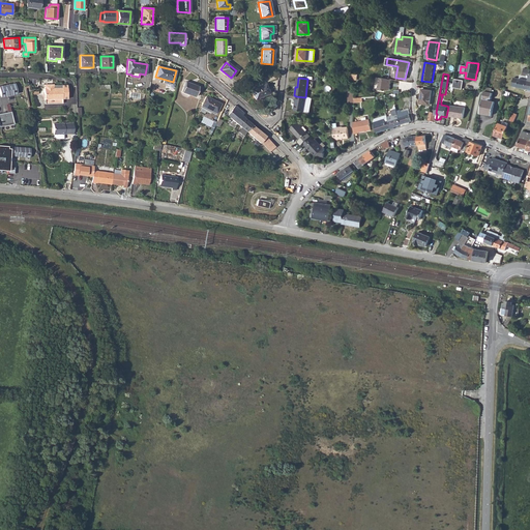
[(528,81),(520,79),(514,78),(512,87),(526,89),(528,81)]
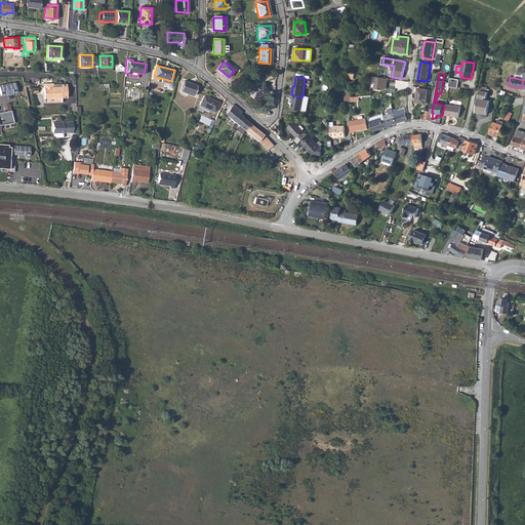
[(387,80),(376,78),(374,90),(379,91),(386,90),(388,80),(387,80)]
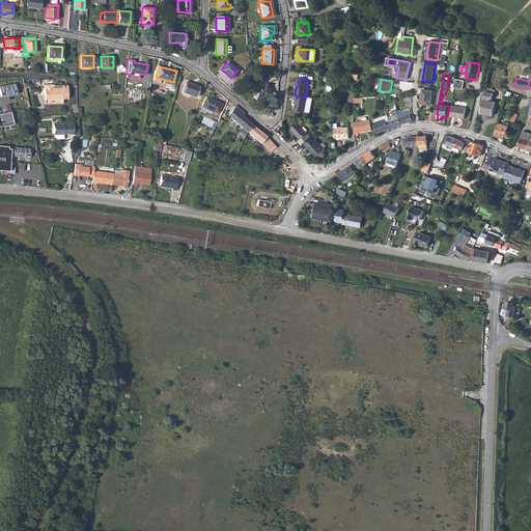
[(465,82),(455,80),(454,88),(464,90),(465,82)]
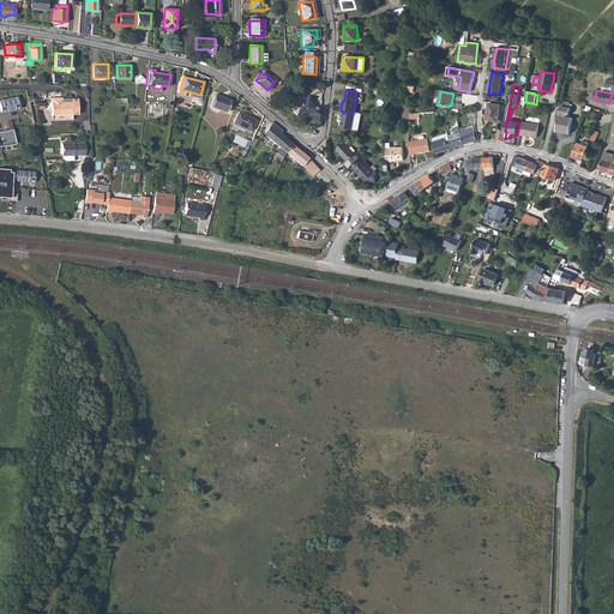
[(214,95),(209,107),(226,113),(230,101),(214,95)]
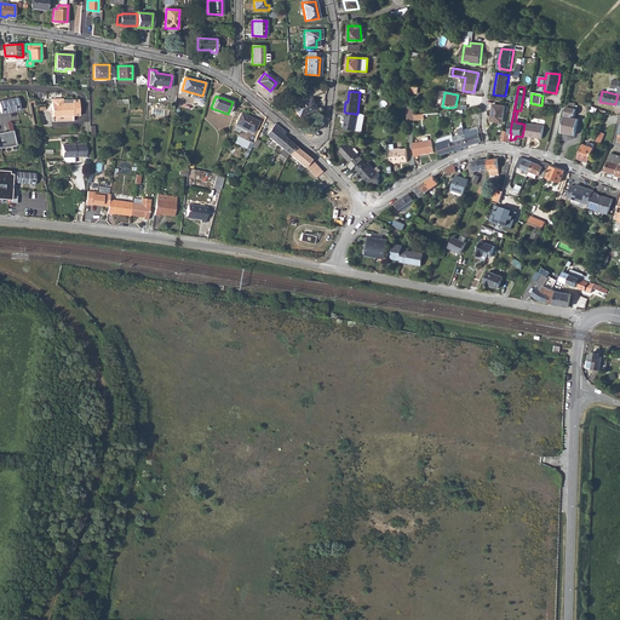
[(21,109),(18,97),(0,99),(0,102),(3,114),(21,109)]
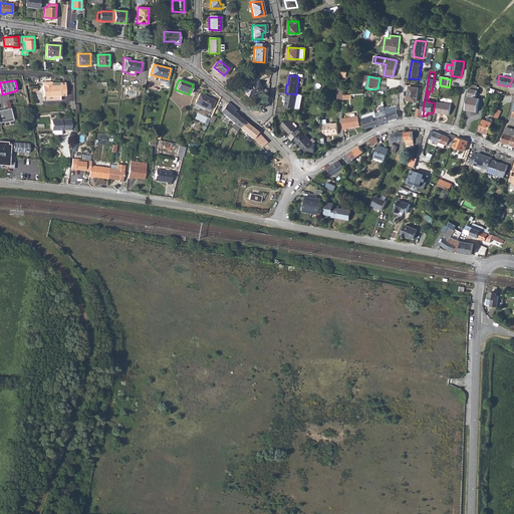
[(52,81),(44,81),(44,95),(61,95),(66,95),(65,82),(60,82),(60,84),(52,84),(52,81)]
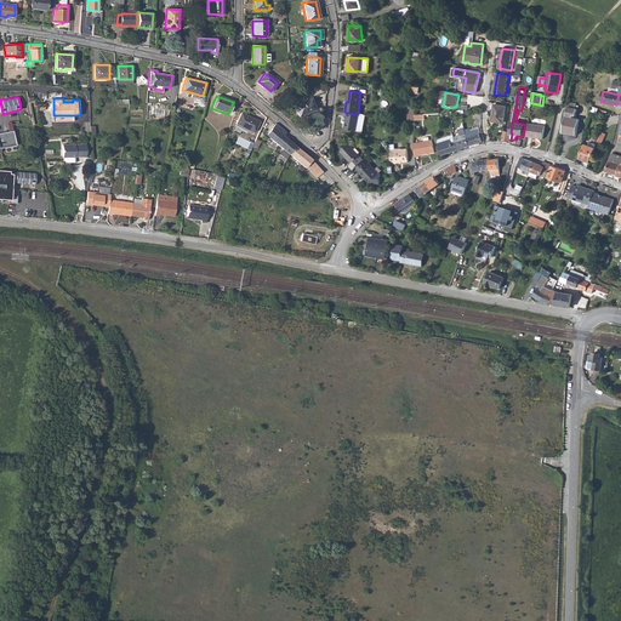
[(311,98),(294,106),(298,118),(317,110),(311,98)]
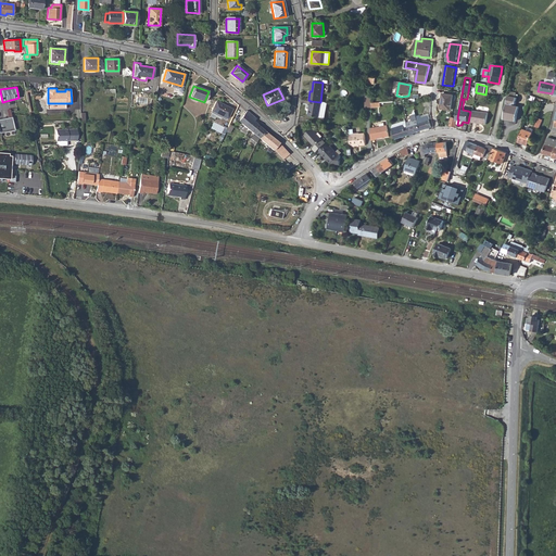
[(442,93),(441,109),(451,110),(452,95),(442,93)]
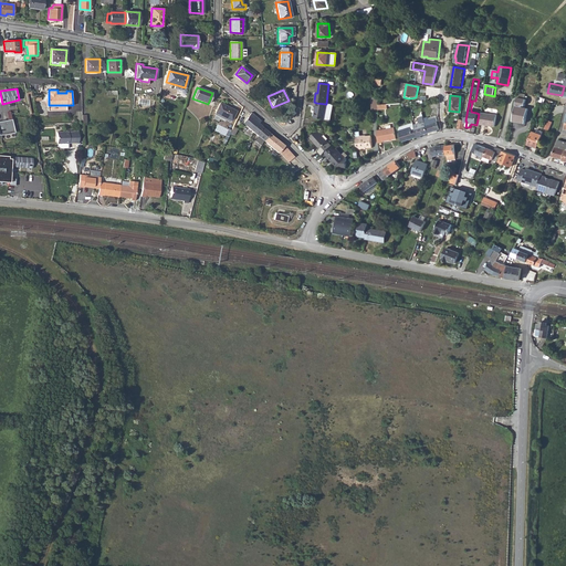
[(515,107),(513,121),(525,123),(528,108),(522,107),(522,105),(524,105),(525,100),(517,97),(515,107)]
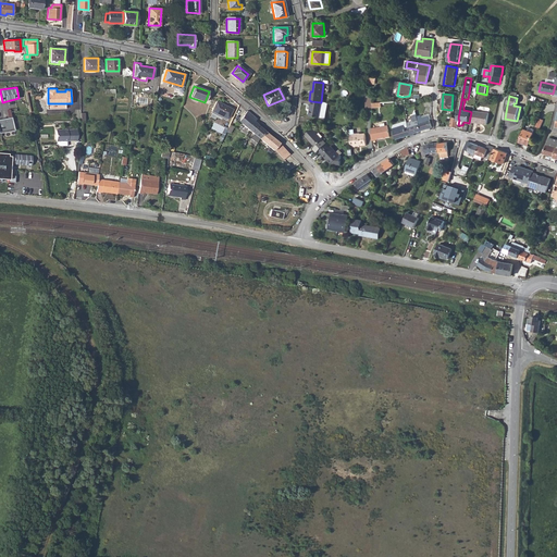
[(215,101),(210,110),(226,119),(231,109),(215,101)]
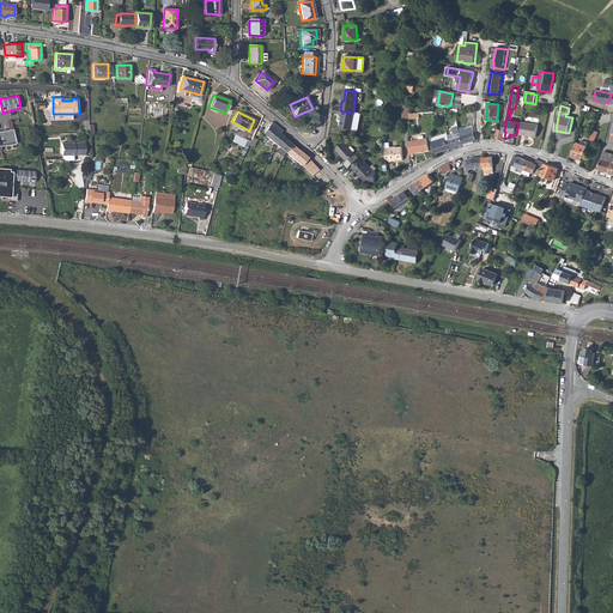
[(343,111),(340,129),(352,131),(354,113),(353,113),(343,111)]
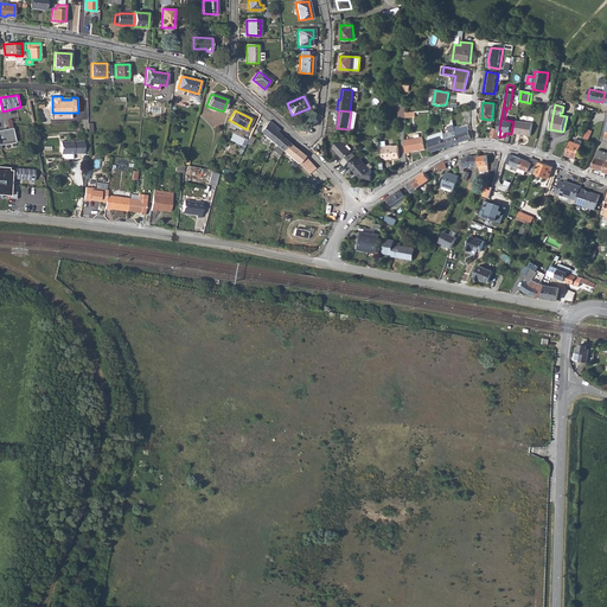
[(269,121),(260,132),(273,144),(280,134),(278,132),(280,129),(269,121)]
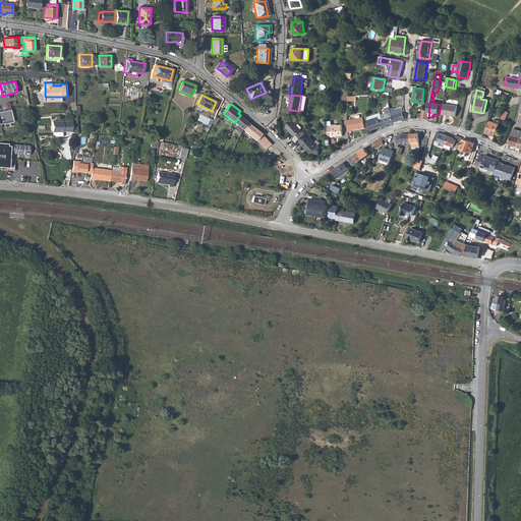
[(443,104),(441,114),(455,117),(457,107),(443,104)]
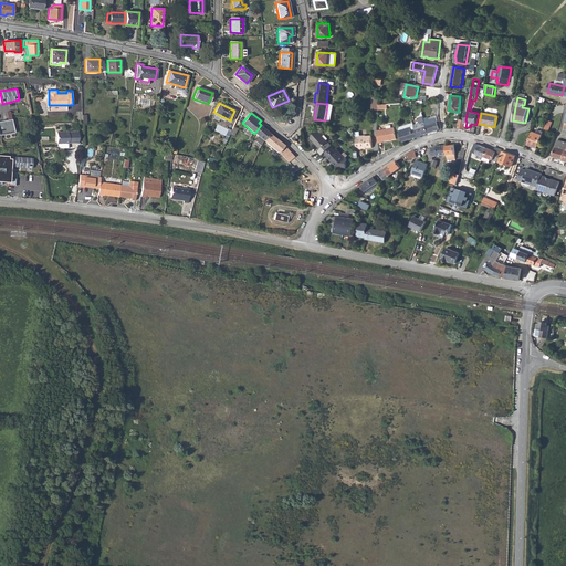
[(426,125),(426,126),(428,134),(439,129),(435,118),(429,119),(428,118),(427,118),(427,117),(423,118),(426,125)]
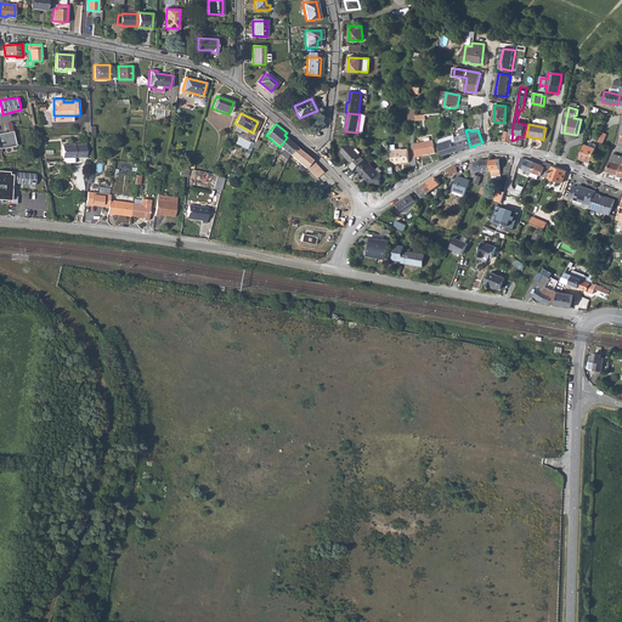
[(13,130),(0,133),(0,146),(0,148),(17,145),(13,130)]
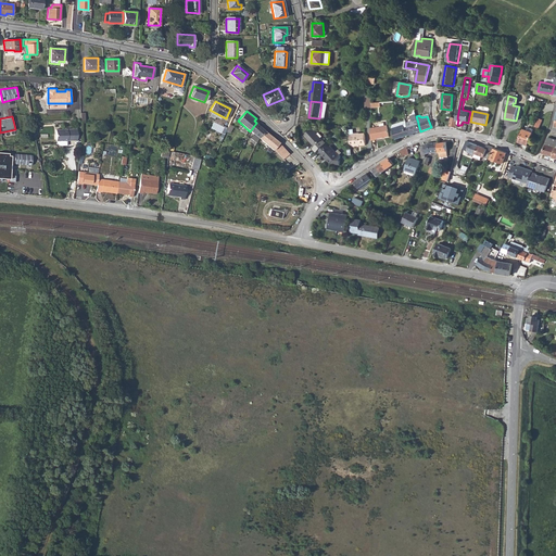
[(256,123),(250,131),(257,138),(264,130),(256,124),(256,123)]
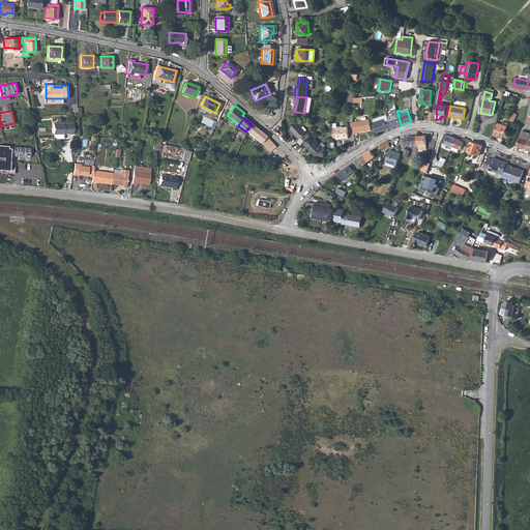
[(399,118),(387,121),(389,128),(391,128),(391,129),(394,128),(394,127),(401,125),(399,118)]
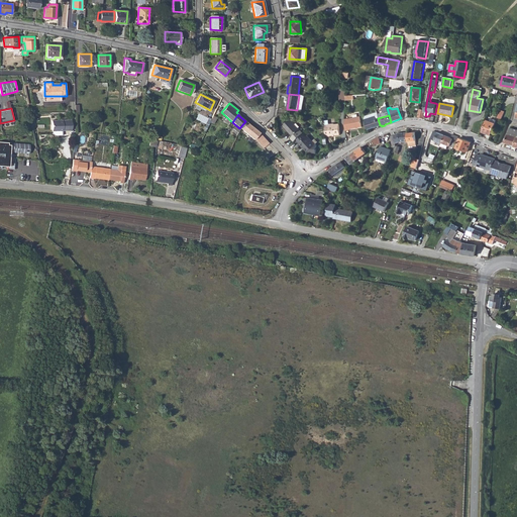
[(376,116),(365,119),(369,129),(380,125),(378,118),(377,119),(376,116)]
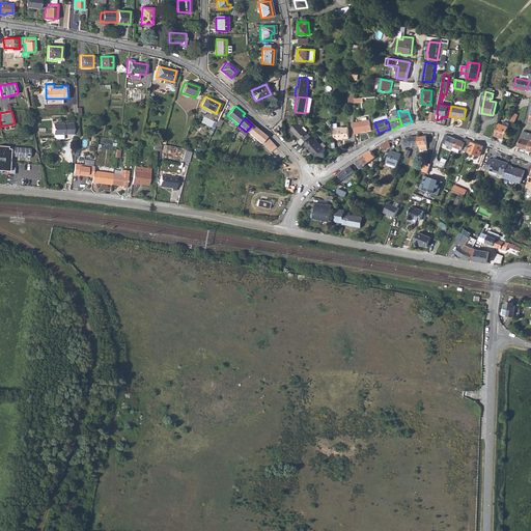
[(371,121),(354,122),(355,134),(360,134),(360,133),(372,132),(371,121)]
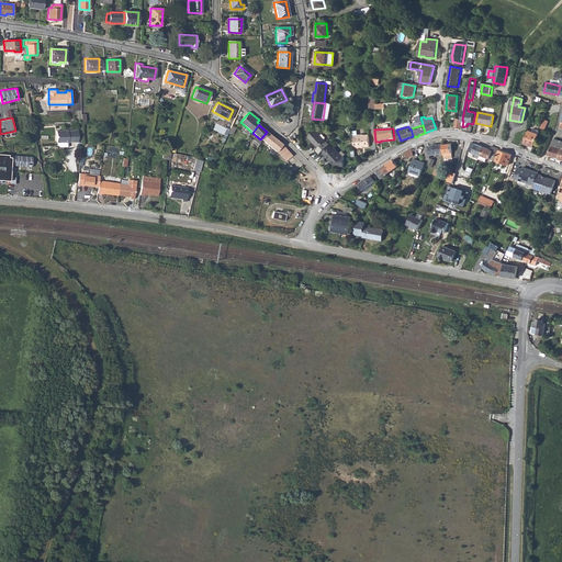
[(78,130),(57,131),(58,144),(60,146),(68,146),(68,142),(78,142),(78,130)]
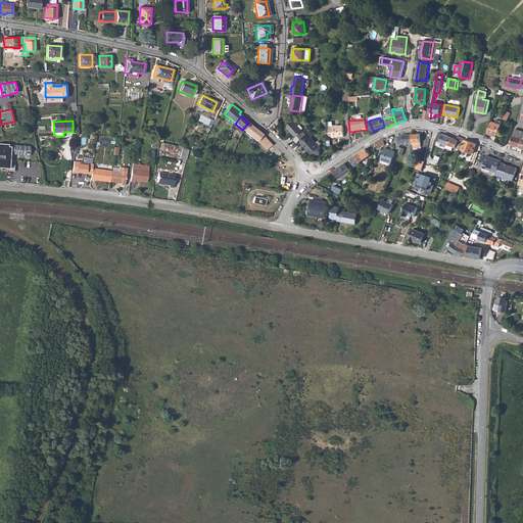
[(292,121),(285,128),(295,139),(302,132),(292,121)]
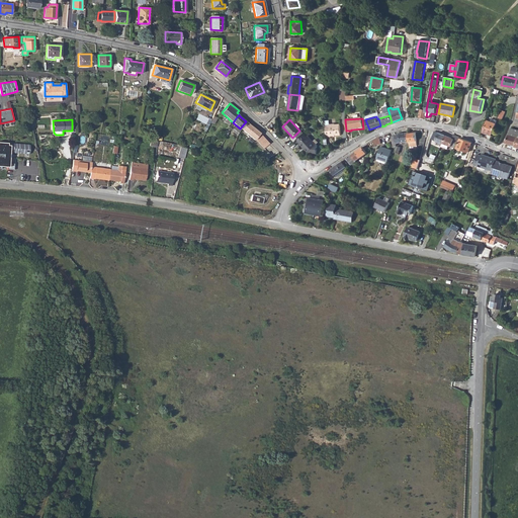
[(484,133),(492,136),(496,124),(489,120),(484,133)]
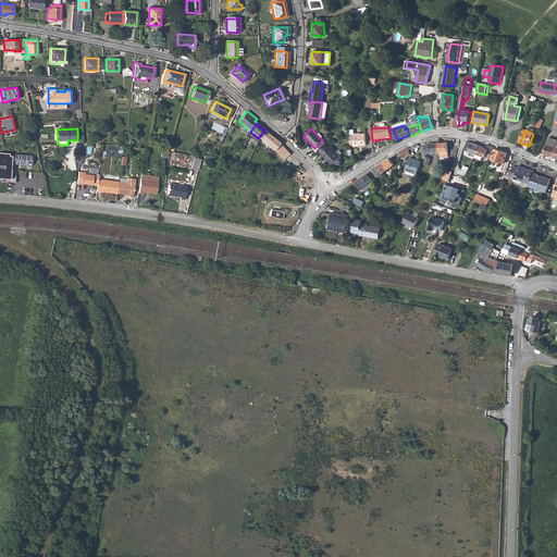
[(264,131),(258,138),(273,151),(274,149),(284,160),(289,155),(280,144),(276,141),(277,139),(276,138),(276,137),(275,136),(274,138),(264,131)]
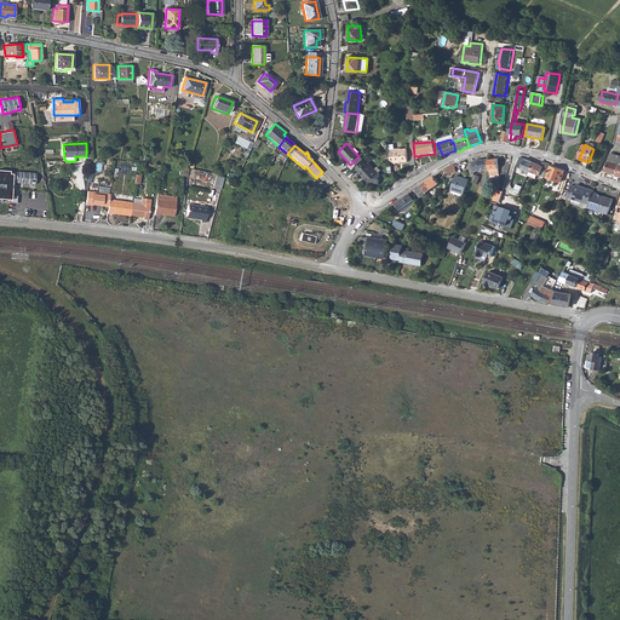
[(395,150),(390,150),(391,164),(396,164),(396,162),(400,162),(400,161),(402,161),(402,162),(407,161),(407,149),(401,149),(395,149),(395,150)]
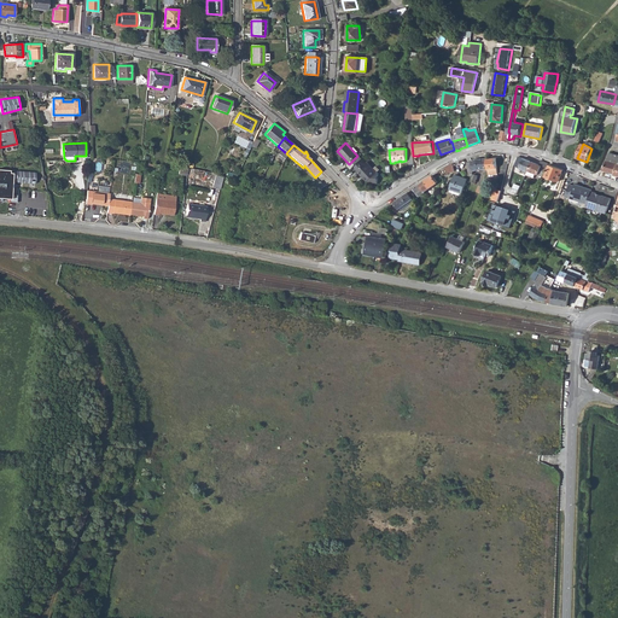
[(606,162),(604,172),(617,175),(616,175),(617,175),(617,181),(617,155),(610,153),(606,162)]
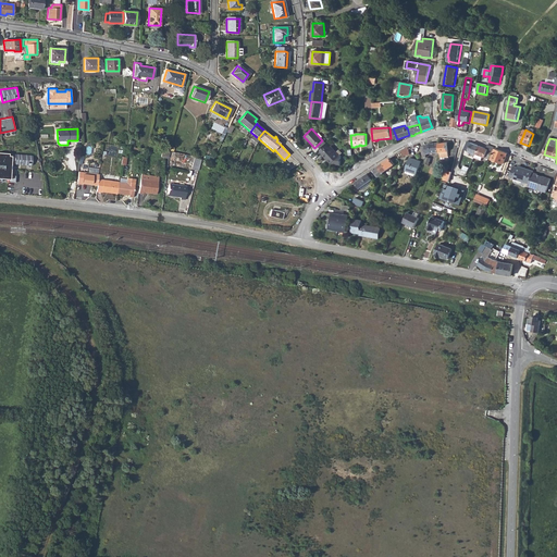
[(467,141),(463,150),(475,155),(479,146),(467,141)]
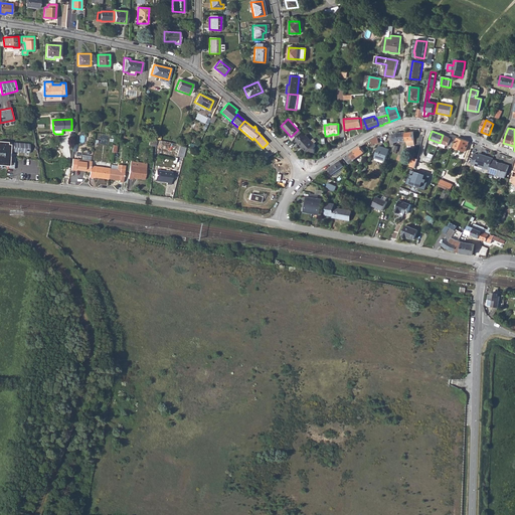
[(407,133),(404,133),(405,134),(406,141),(415,140),(417,132),(407,133)]
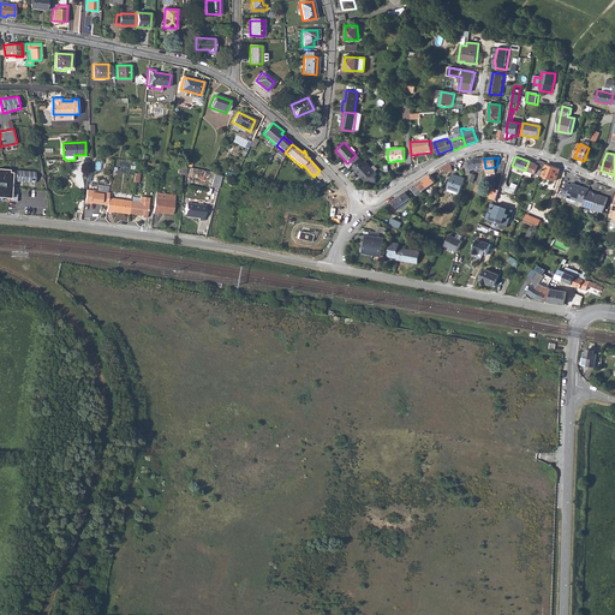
[(476,159),(469,161),(471,171),(485,168),(484,160),(483,159),(482,159),(476,159)]
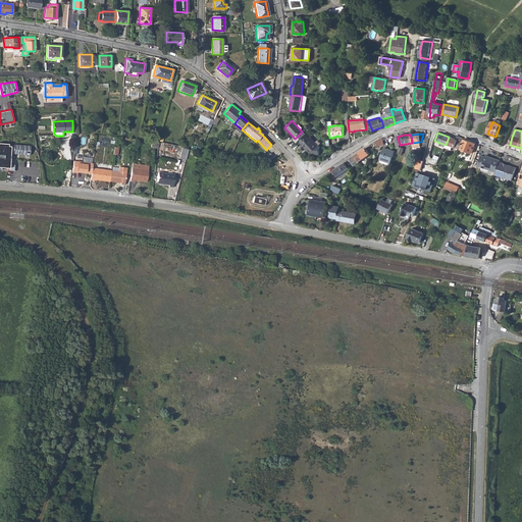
[(305,136),(299,142),(305,149),(306,148),(310,153),(311,153),(313,155),(319,155),(319,146),(318,146),(310,138),(309,139),(305,136)]
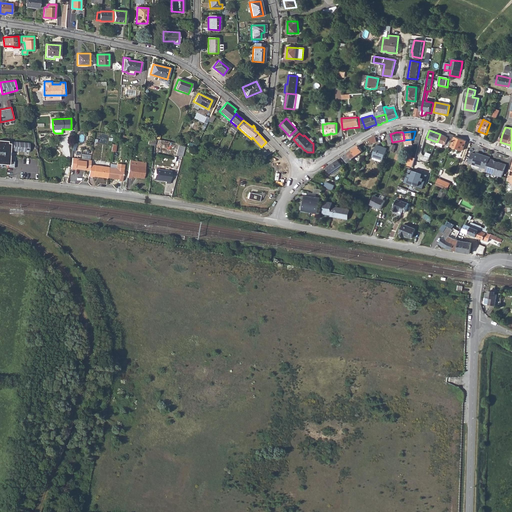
[(440,134),(437,142),(449,147),(454,135),(448,133),(447,137),(440,134)]
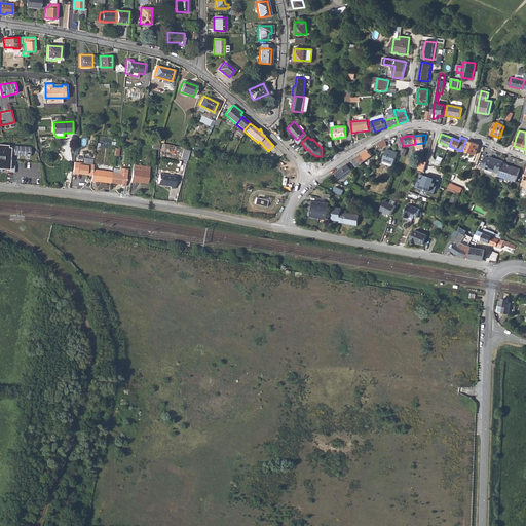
[(385,140),(378,144),(380,148),(387,145),(385,140)]
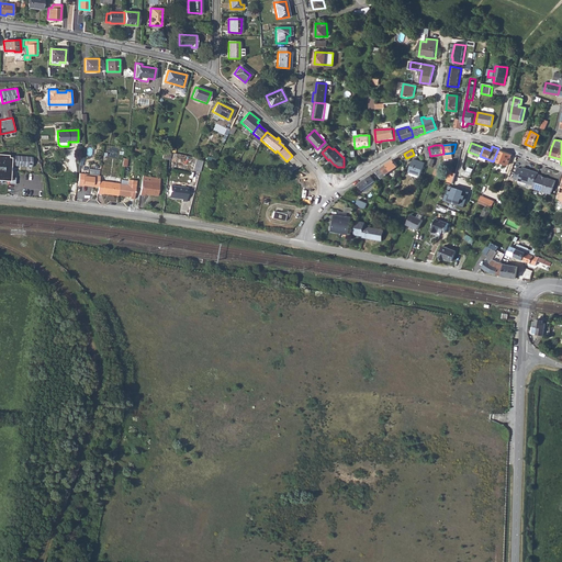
[(499,150),(496,160),(508,166),(512,155),(499,150)]
